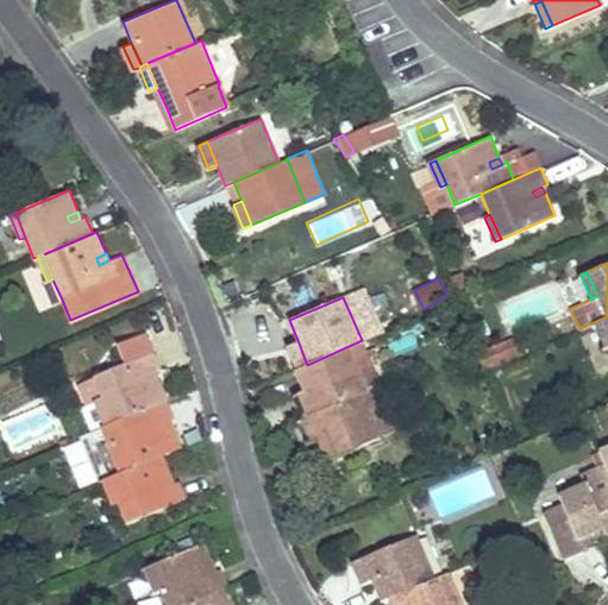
[(607,340),(599,320),(580,328),(577,329),(588,354),(607,345),(607,340)]
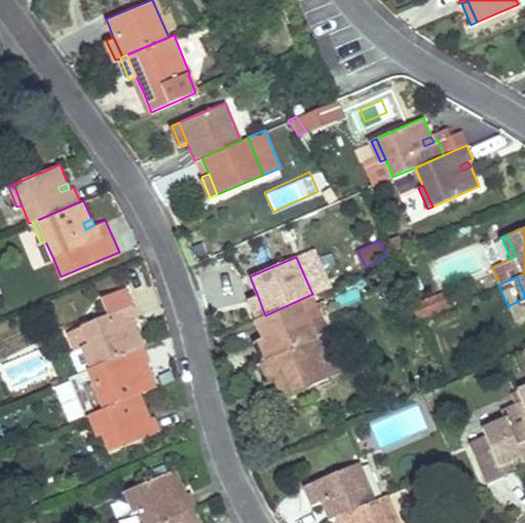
[(89,343),(98,365),(139,347),(144,344),(136,327),(127,330),(125,325),(134,321),(139,319),(125,288),(101,298),(108,314),(81,326),(89,343)]
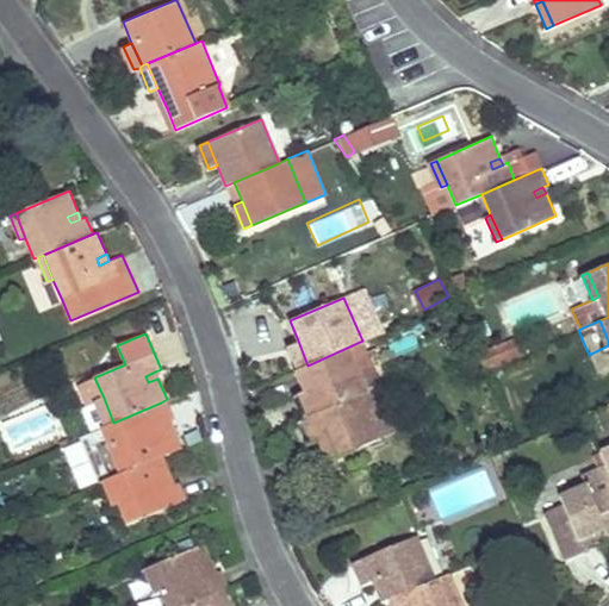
[(522,354),(516,336),(479,353),(486,369),(522,354)]
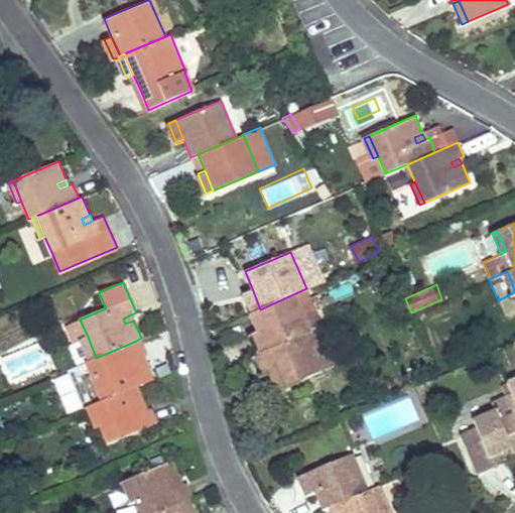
[(260,309),(252,288),(246,291),(254,311),(260,309)]
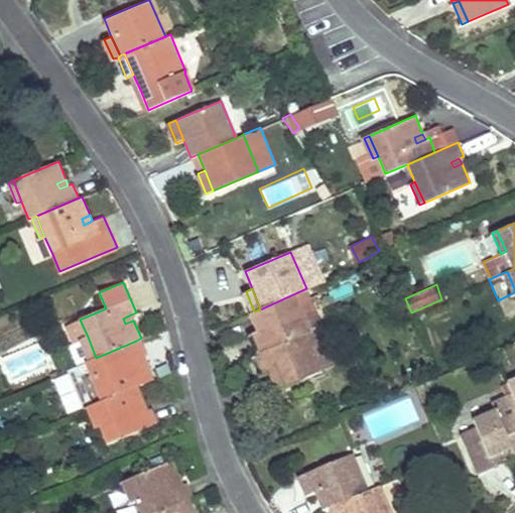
[(256,331),(265,350),(305,333),(310,331),(309,328),(298,301),(310,297),(306,288),(260,309),(254,311),(249,313),(256,331)]
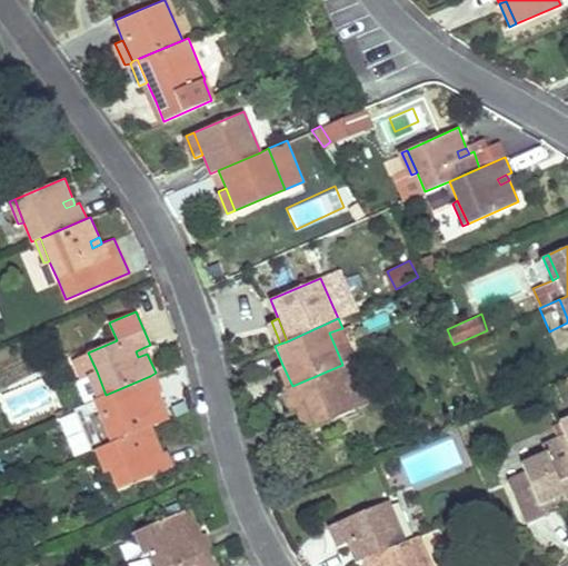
[(342,328),(329,333),(341,361),(355,356),(342,328)]
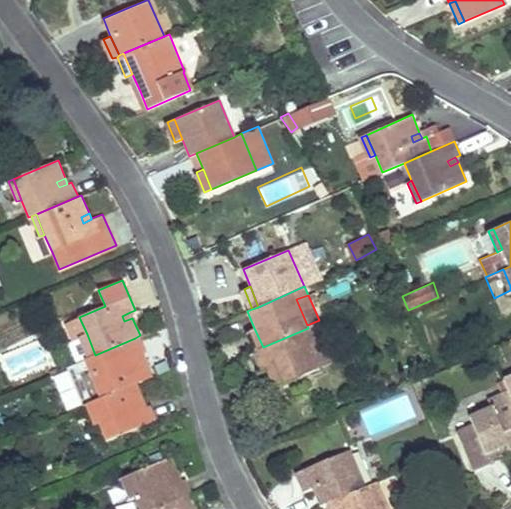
[(132,318),(130,312),(122,316),(124,321),(132,318)]
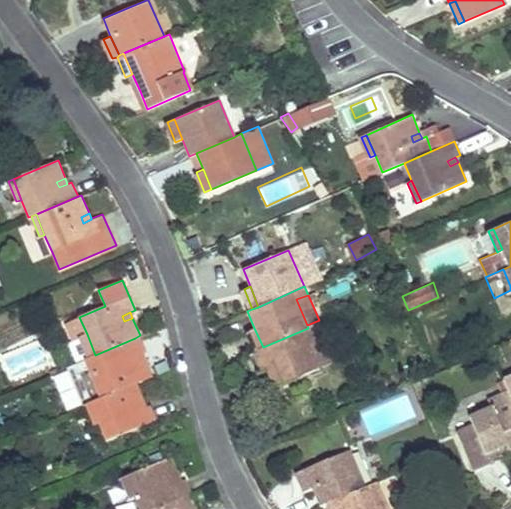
[(79,317),(65,323),(72,340),(82,337),(87,334),(79,317)]
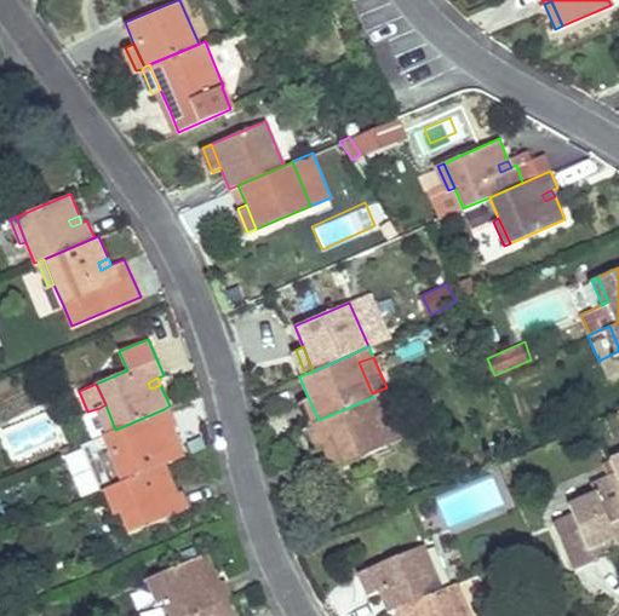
[(313,422),(319,420),(308,397),(301,401),(310,424),(313,422)]
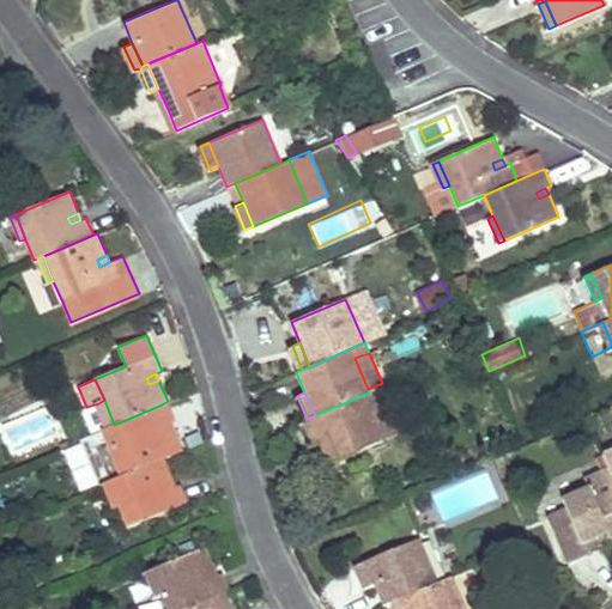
[(382,439),(363,395),(315,415),(309,418),(319,442),(327,462),(382,439)]
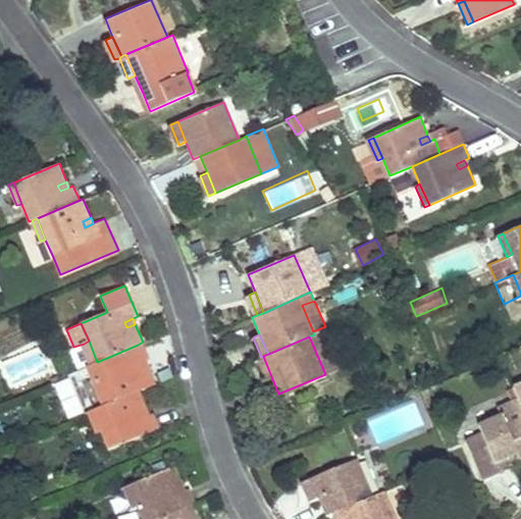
[(92,364),(97,362),(89,341),(84,344),(92,364)]
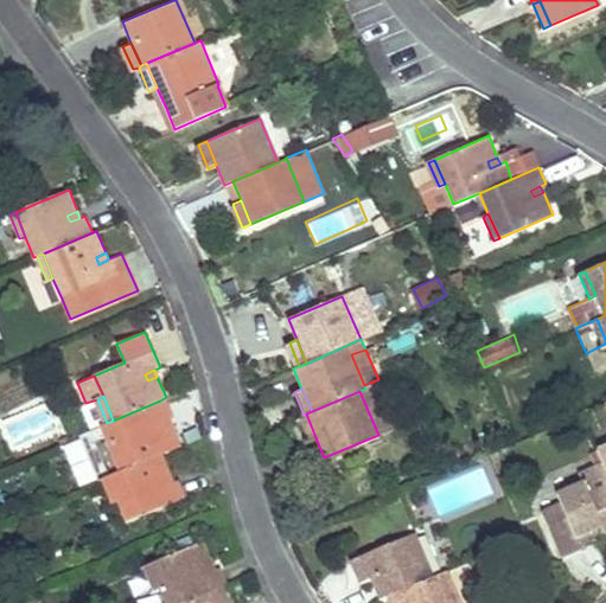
[(107,423),(102,425),(112,446),(122,469),(161,454),(174,448),(165,425),(155,430),(153,423),(163,419),(168,417),(160,401),(113,421),(107,423)]
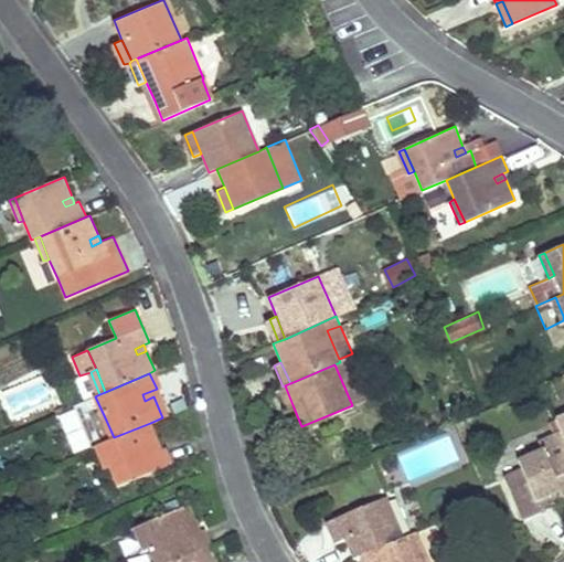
[(283,386),(277,389),(287,411),(294,407),(285,385),(283,386)]
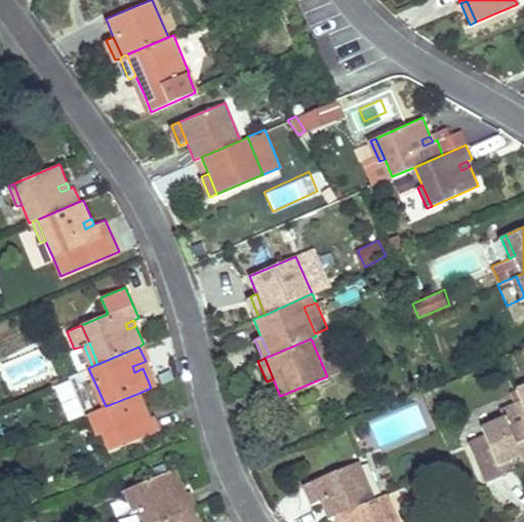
[(143,368),(140,363),(132,366),(134,372),(143,368)]
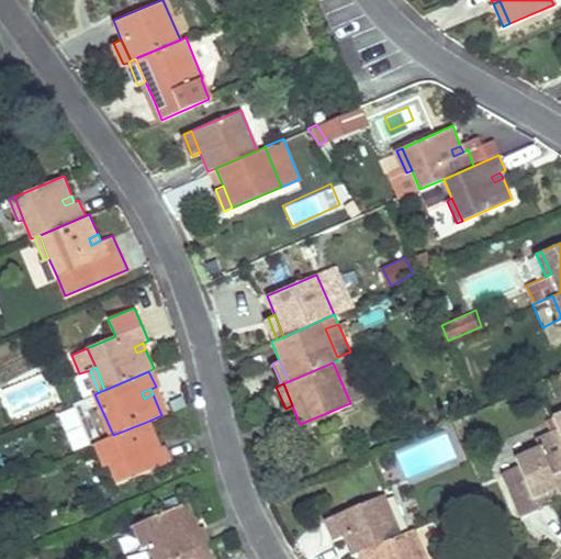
[(103,413),(94,394),(78,402),(86,421),(98,415),(103,413)]
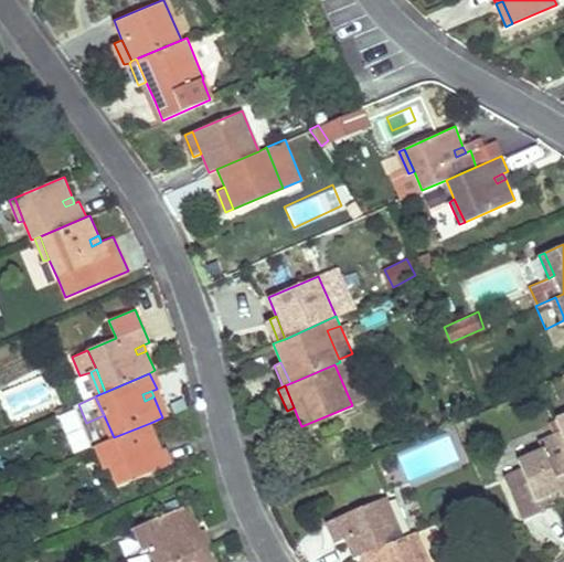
[(59,415),(72,454),(91,447),(77,409),(59,415)]
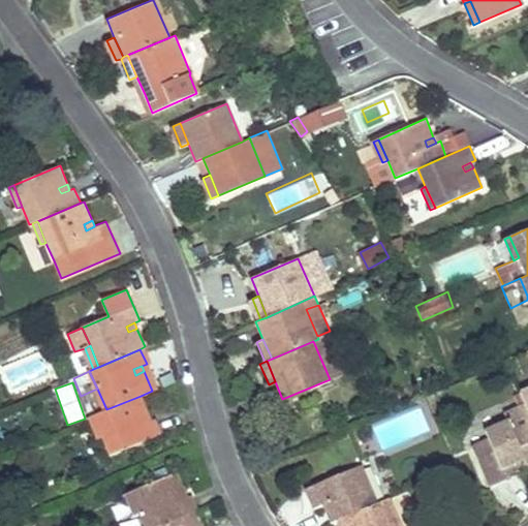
[(106,409),(97,389),(92,391),(100,412),(106,409)]
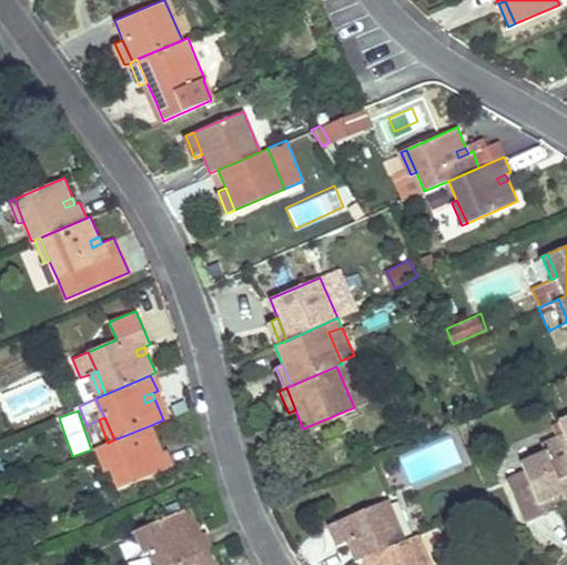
[(108,443),(101,446),(110,468),(118,488),(173,465),(166,450),(162,452),(152,455),(150,449),(159,445),(151,425),(114,440),(108,443)]
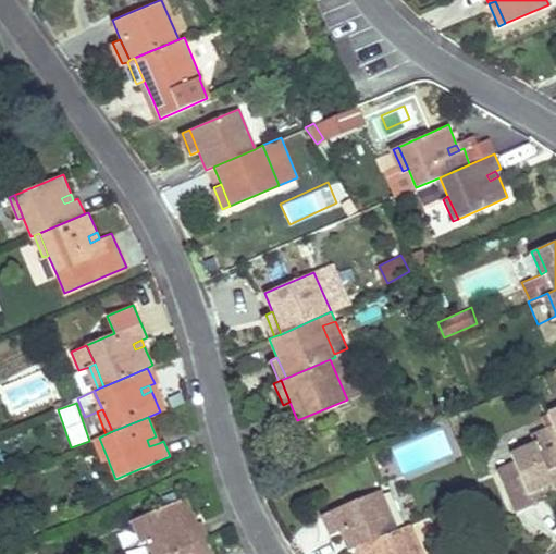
[(553,487),(555,485),(555,431),(553,425),(531,434),(534,443),(510,453),(515,462),(497,469),(515,511),(533,503),(529,493),(543,487),(539,477),(547,474),(552,483),(553,487)]
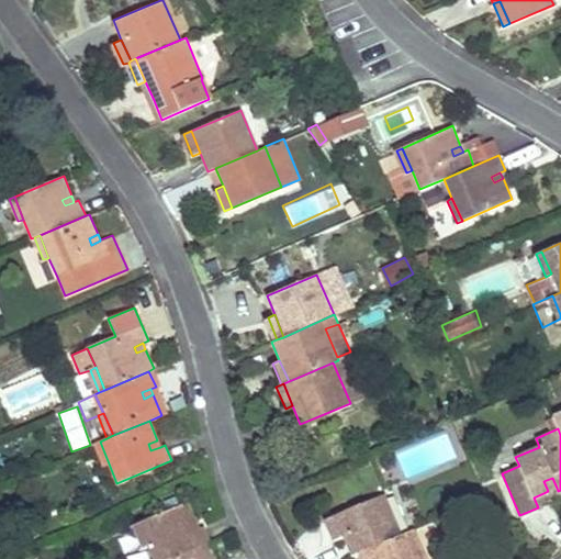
[(160,447),(157,440),(148,444),(150,450),(160,447)]
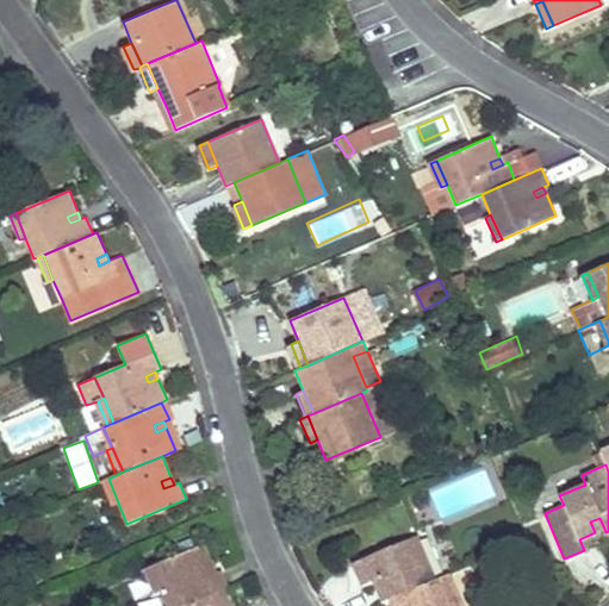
[(118,503),(109,479),(103,481),(113,506),(118,503)]
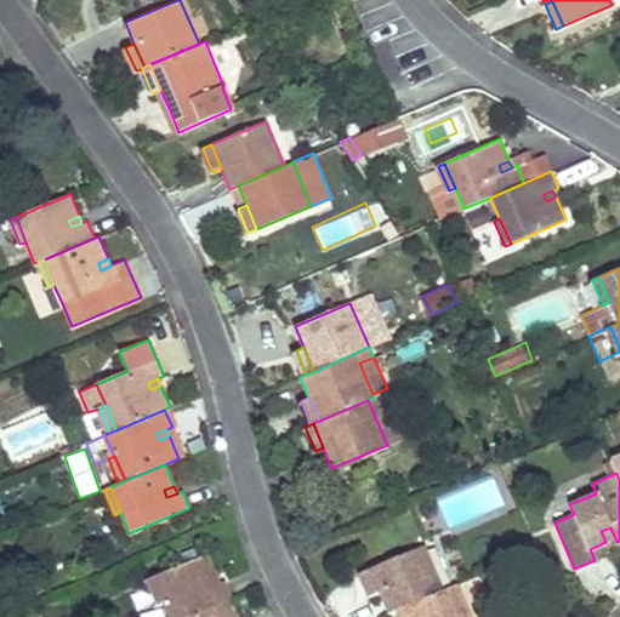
[(601,531),(606,542),(615,538),(610,527),(601,531)]
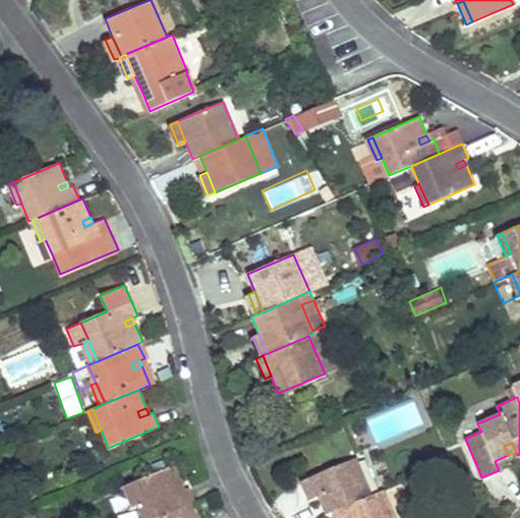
[(318,497),(325,514),(331,512),(338,509),(371,495),(355,457),(309,476),(318,497)]
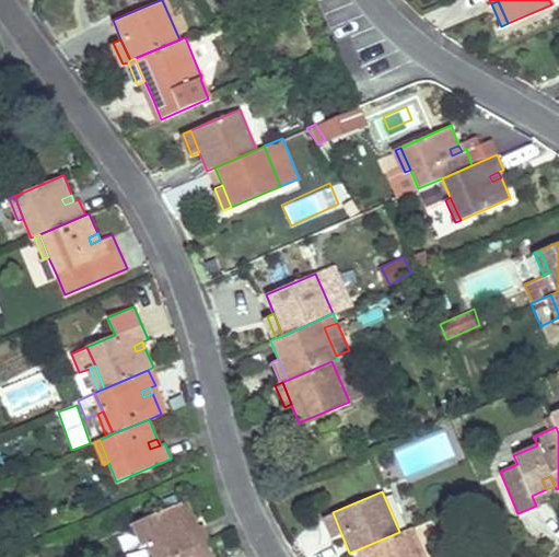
[(148,544),(153,556),(169,556),(205,542),(210,540),(204,523),(198,525),(188,530),(186,523),(195,520),(187,499),(137,521),(148,544)]
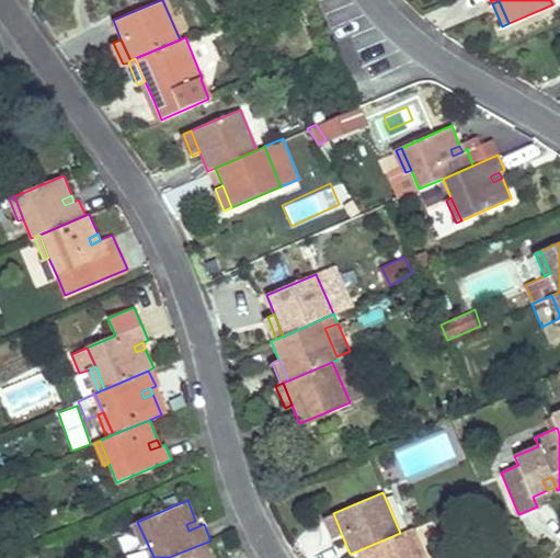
[(333,513),(326,516),(335,538),(342,535),(333,513)]
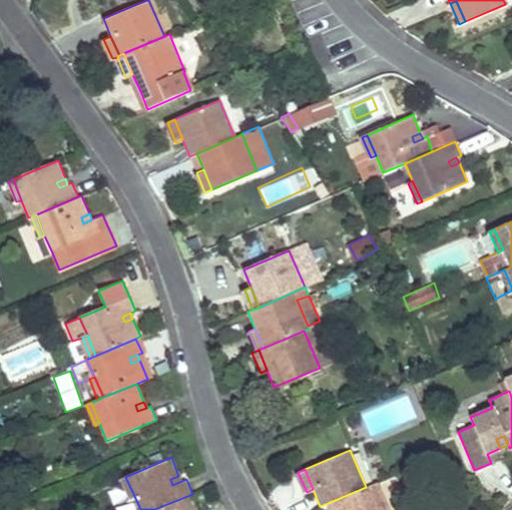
[(181,481),(178,476),(170,479),(172,485),(181,481)]
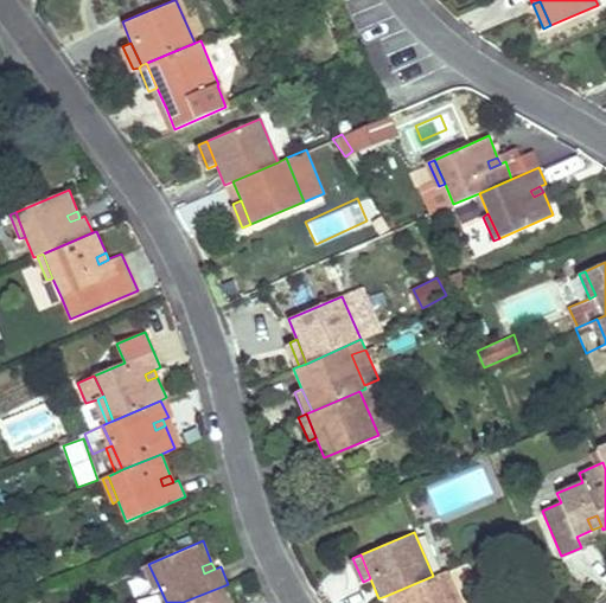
[(160,589),(148,564),(144,566),(154,591),(160,589)]
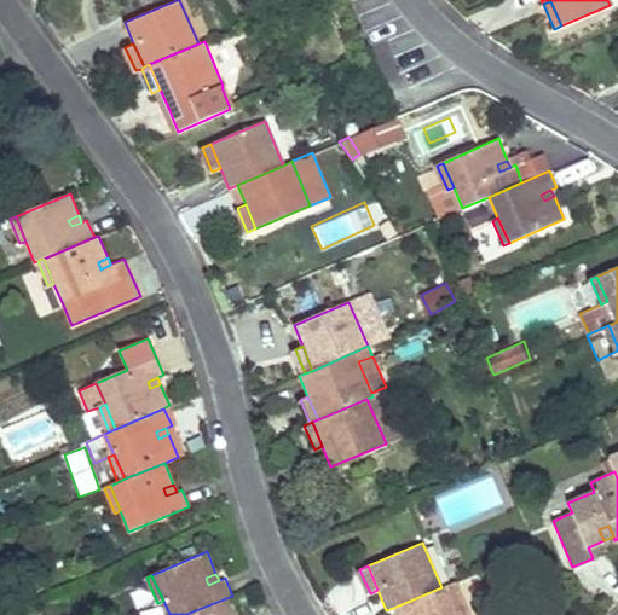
[(469,614),(455,581),(442,587),(402,604),(405,614),(469,614)]
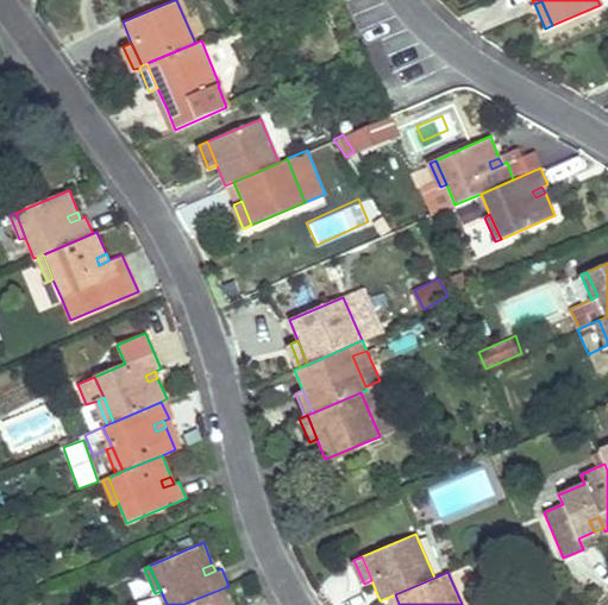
[(230,604),(223,588),(183,604),(230,604)]
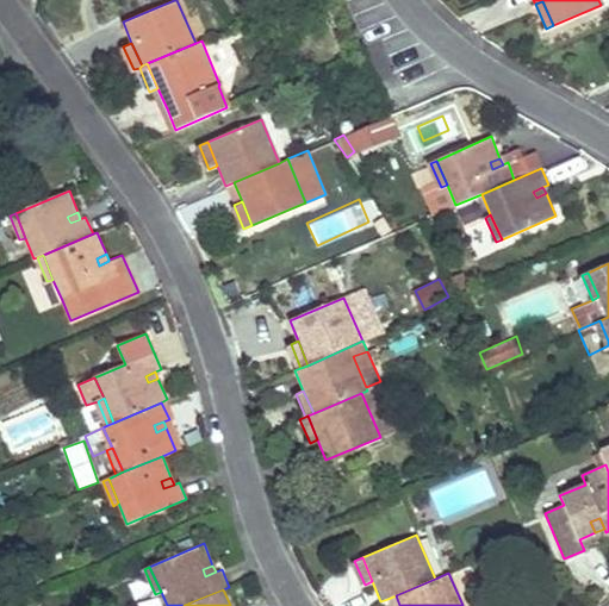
[(399,605),(396,595),(387,599),(390,605),(399,605)]
